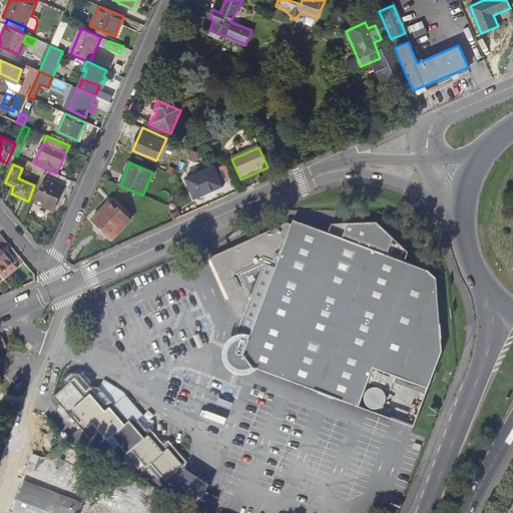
[(193,198),(221,185),(212,167),(185,179),(193,198)]
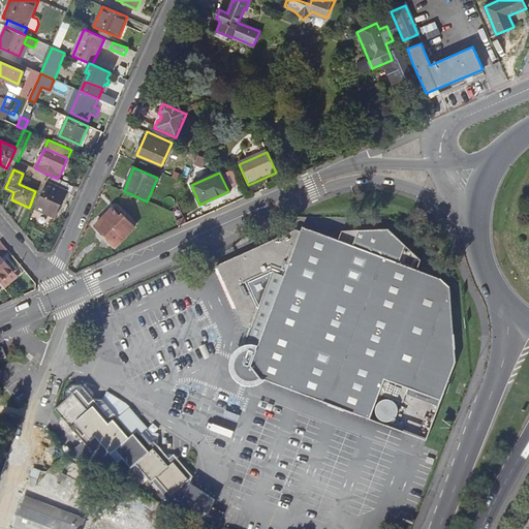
[(47,183),(65,191),(68,184),(58,179),(51,176),(47,183)]
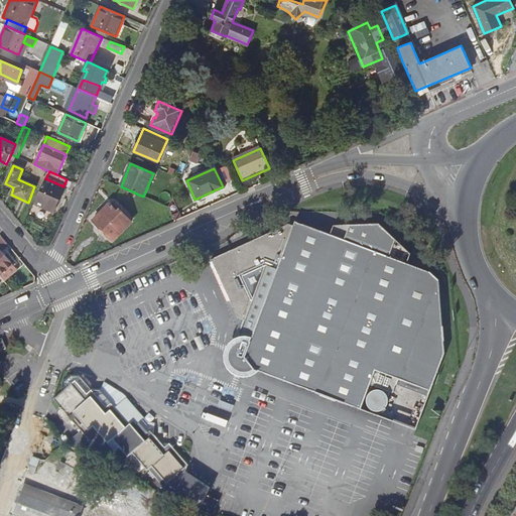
[(45,178),(34,202),(52,211),(63,186),(45,178)]
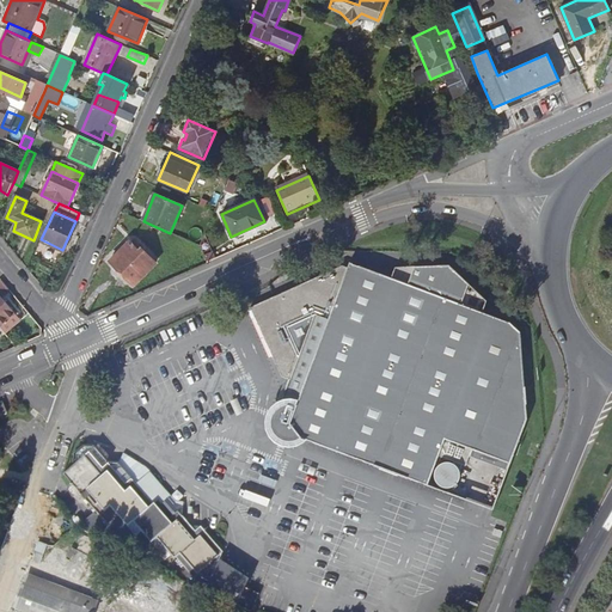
[(133,285),(155,263),(141,249),(139,250),(129,240),(110,259),(133,285)]
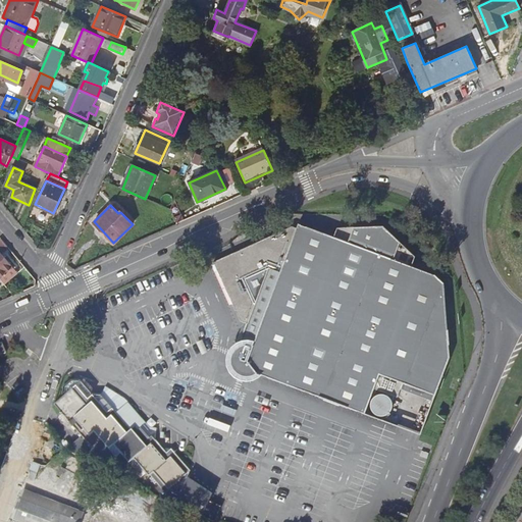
[(214,262),(241,321),(247,323),(239,346),(236,349),(230,359),(231,362),(231,364),(232,367),(233,369),(235,370),(236,372),(238,373),(247,376),(251,376),(253,375),(255,375),(257,373),(364,413),(378,374),(435,396),(450,359),(450,356),(445,283),(435,275),(412,266),(416,257),(383,225),(361,226),(361,229),(354,227),(337,228),(334,237),(299,223),(296,228),(293,226),(214,262)]
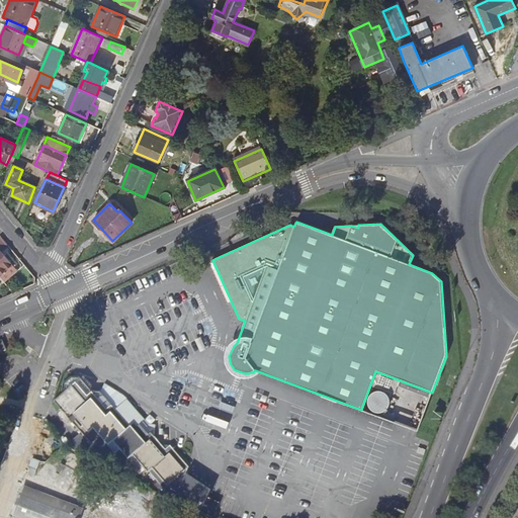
[(0,275),(0,276),(14,265),(0,247),(0,275)]
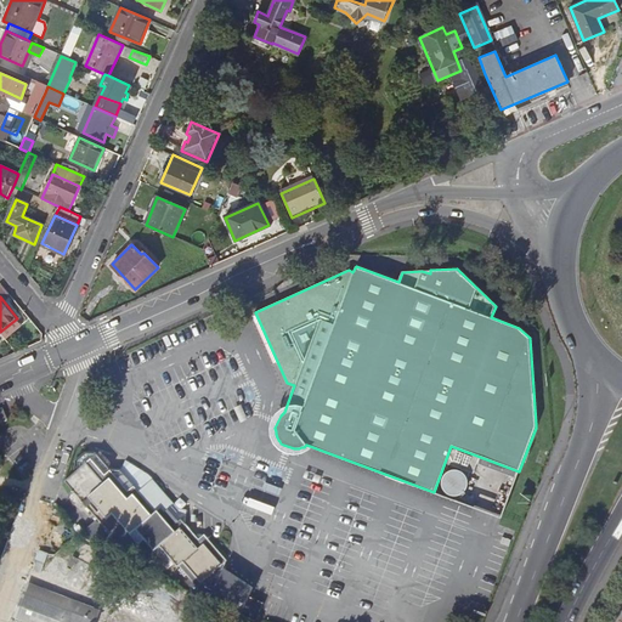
[(198,580),(201,583),(219,593),(230,563),(226,559),(216,547),(207,537),(196,535),(187,526),(187,515),(177,514),(173,508),(167,513),(163,508),(158,508),(153,508),(128,478),(122,471),(117,471),(112,471),(97,454),(86,453),(77,462),(77,473),(66,482),(111,533),(122,525),(131,536),(136,532),(153,552),(159,547),(177,567),(180,566),(193,582),(198,580)]
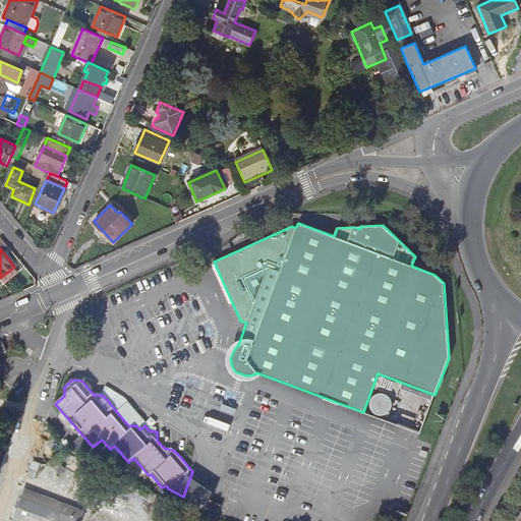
[(377,390),(370,408),(388,413),(394,395),(377,390)]
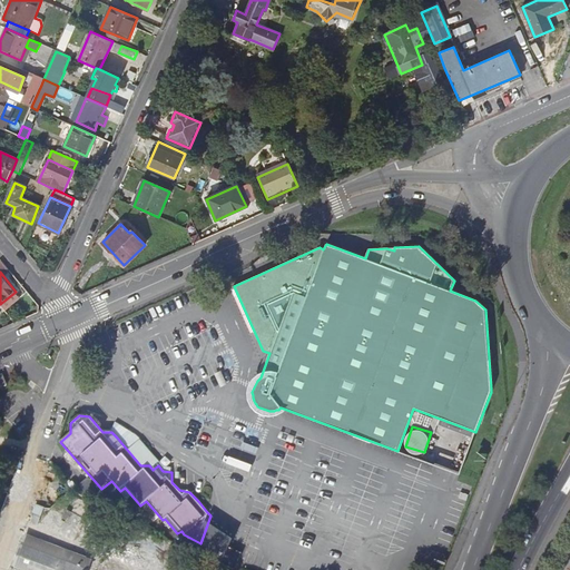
[(88,569),(94,556),(25,533),(13,568),(21,569),(88,569)]
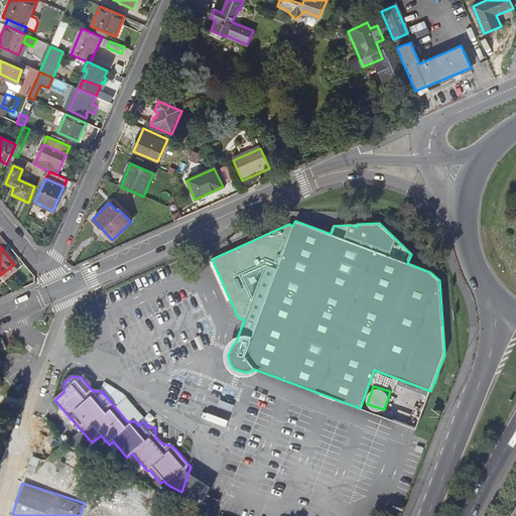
[(117,509),(122,491),(115,489),(112,499),(110,508),(117,509)]
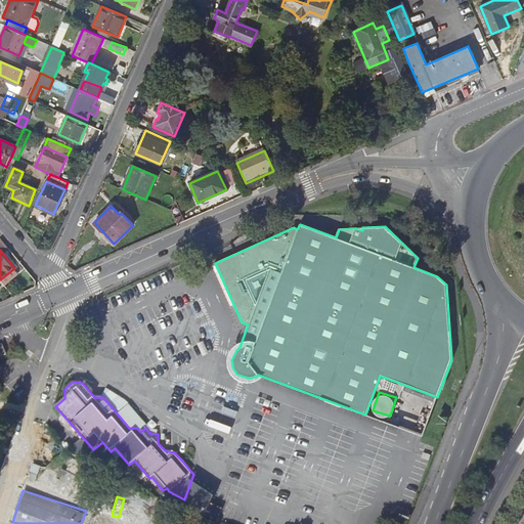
[(127,499),(118,518),(130,523),(158,523),(162,515),(127,499)]
